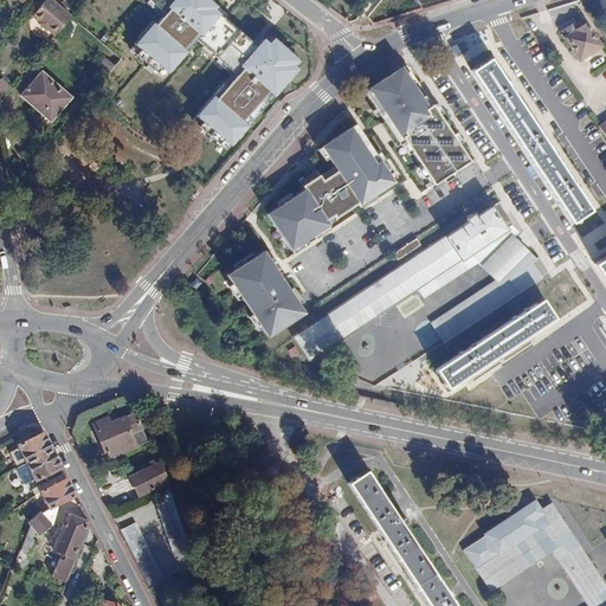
[(68,19),(70,15),(51,0),(44,0),(31,14),(38,21),(38,23),(45,30),(46,28),(53,34),(63,25),(68,19)]
